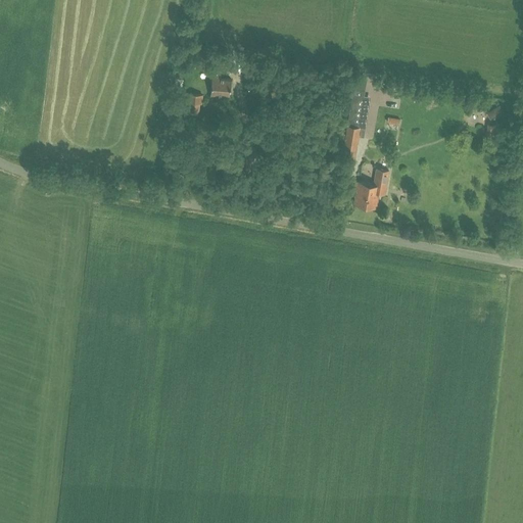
[(212,76),(211,81),(210,82),(210,85),(211,86),(210,96),(219,96),(219,94),(230,95),(231,86),(233,86),(233,82),(232,81),(232,80),(222,79),(221,76),(212,76)]
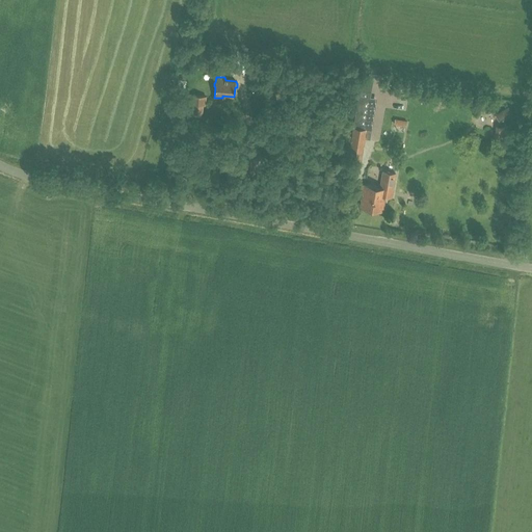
[(207,96),(191,95),(190,104),(192,104),(192,116),(203,117),(204,105),(206,106),(207,96)]
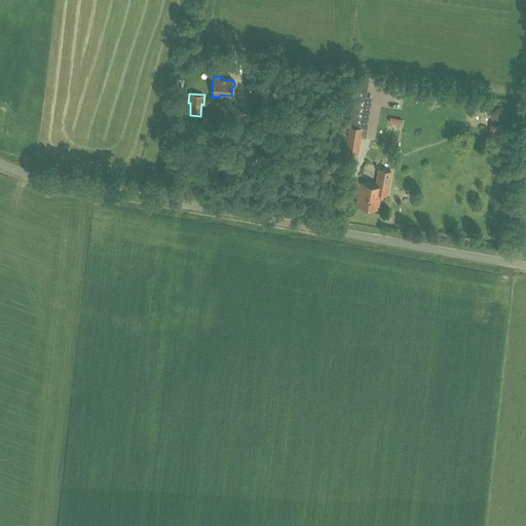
[(490,113),(495,121),(509,114),(503,106),(490,113)]
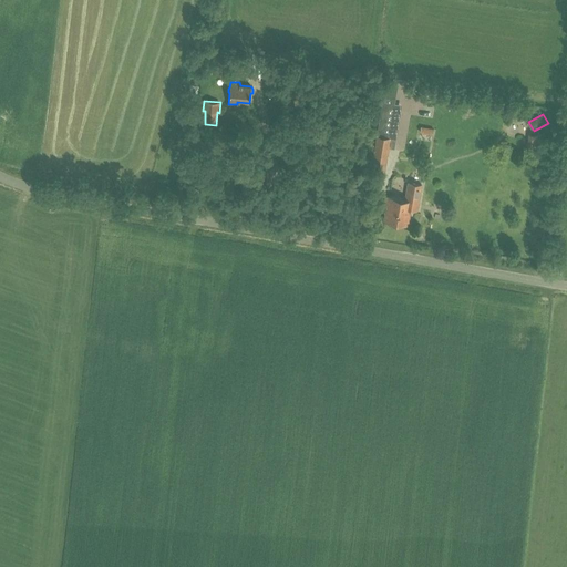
[(529,134),(528,147),(542,148),(543,135),(529,134)]
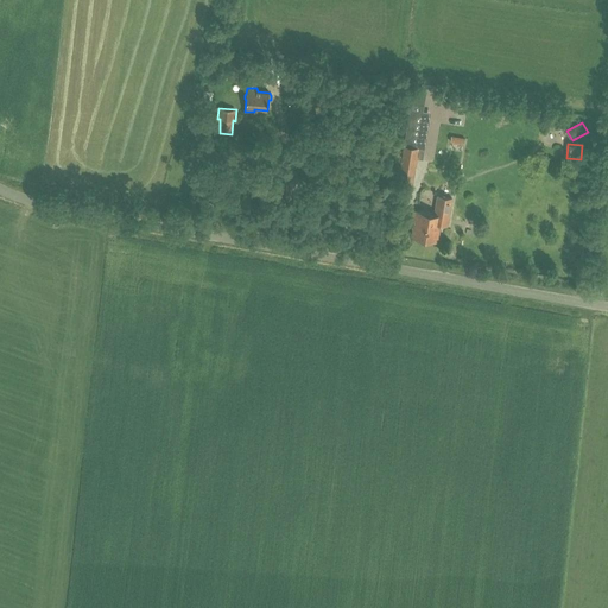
[(397,188),(398,188),(412,189),(415,173),(416,173),(417,159),(419,147),(405,145),(404,145),(399,171),(397,188)]
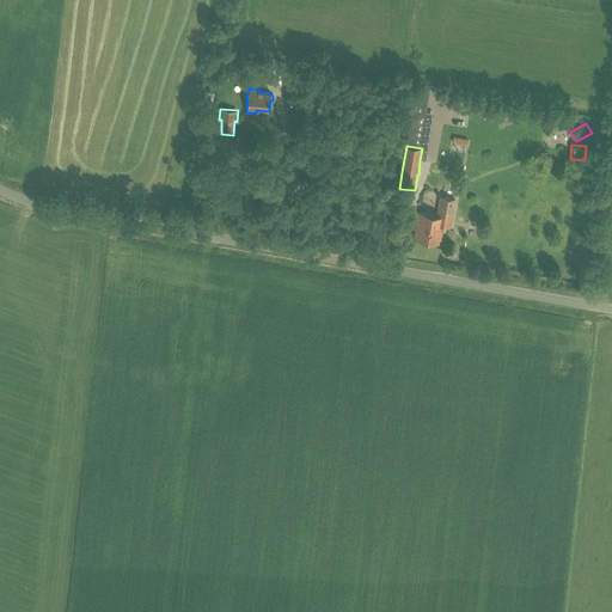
[(441,243),(444,226),(452,227),(457,200),(440,196),(436,215),(415,210),(412,222),(416,224),(414,238),(441,243)]
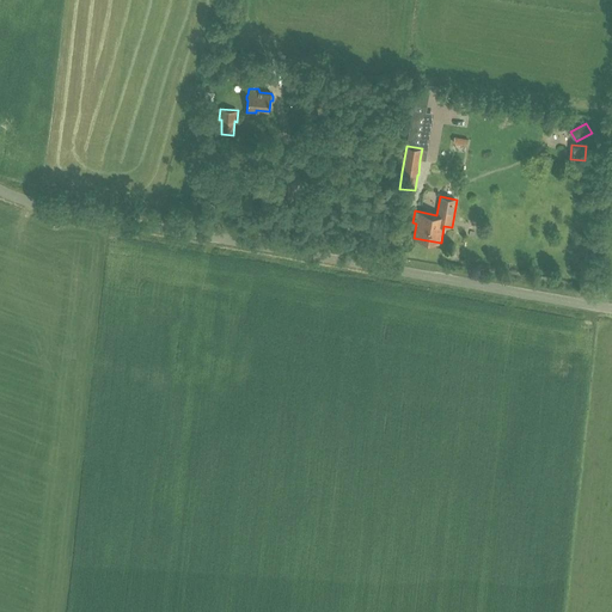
All buildings are outlined.
